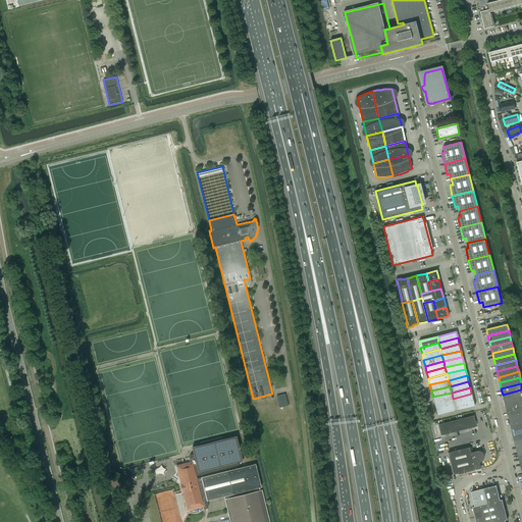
[(504,401),(521,396),(521,389),(503,395),(504,401)]
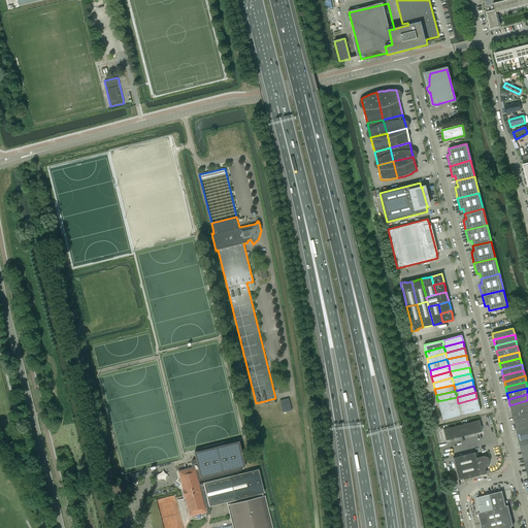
[(458,403),(457,397),(437,401),(439,407),(458,403)]
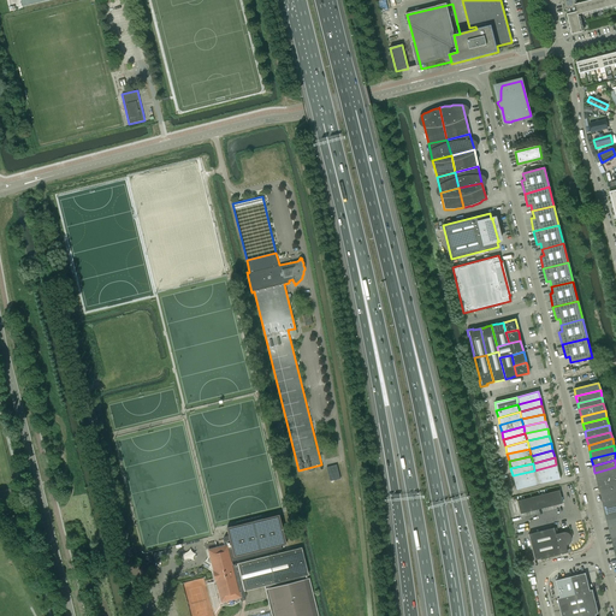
[(337,465),(326,467),(330,481),(341,479),(337,465)]
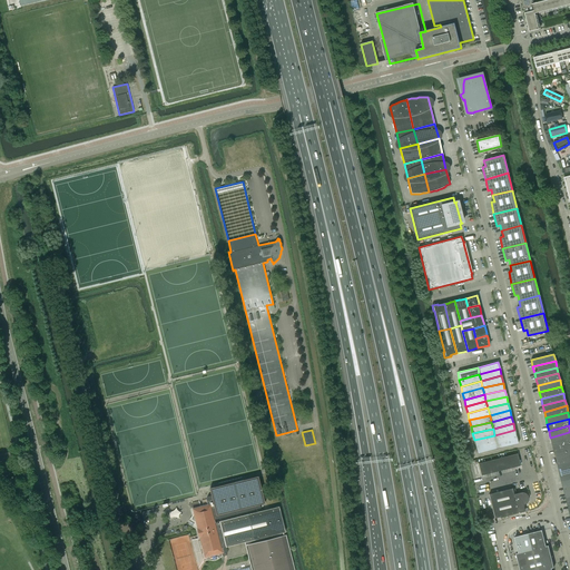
[(497,442),(517,436),(514,430),(494,435),(497,442)]
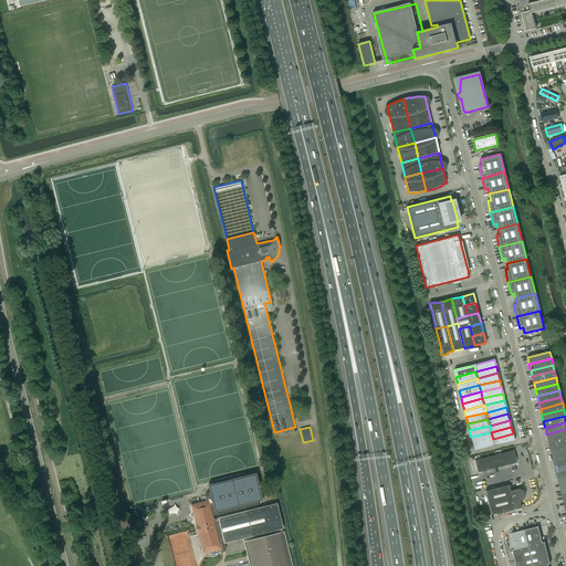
[(548,441),(565,436),(565,429),(546,435),(548,441)]
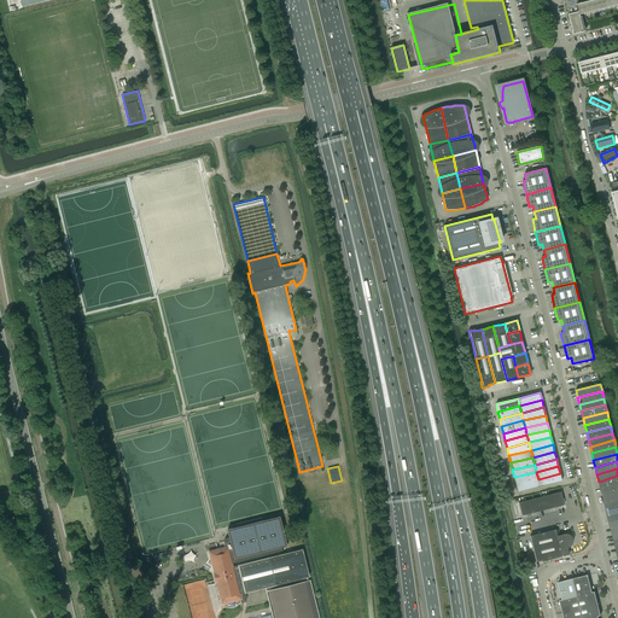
[(538,479),(536,472),(514,477),(516,484),(538,479)]
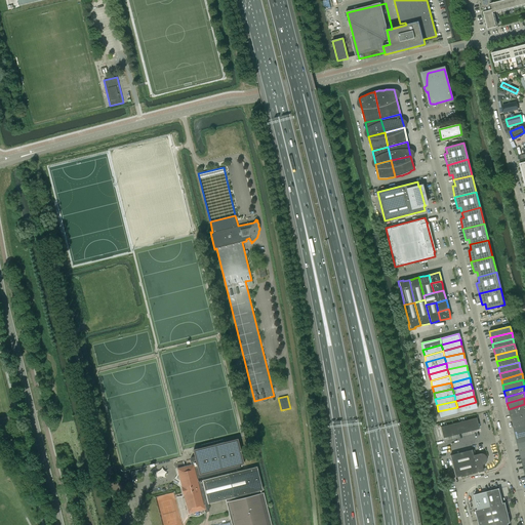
[(458,413),(477,408),(476,402),(457,407),(458,413)]
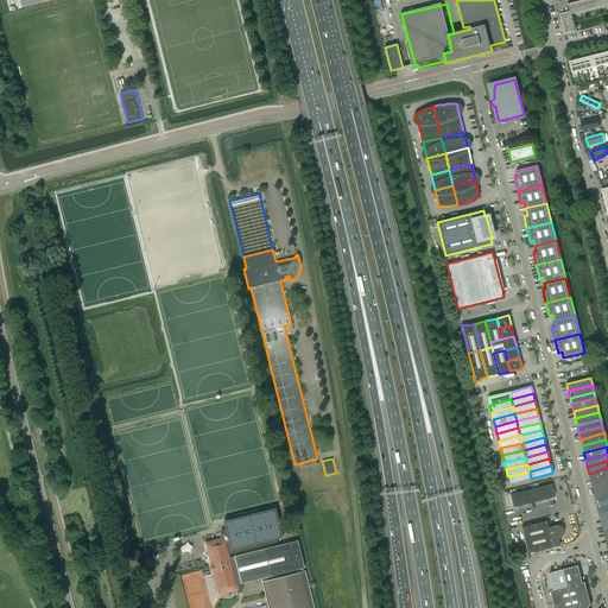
[(590,480),(607,475),(607,468),(589,474),(590,480)]
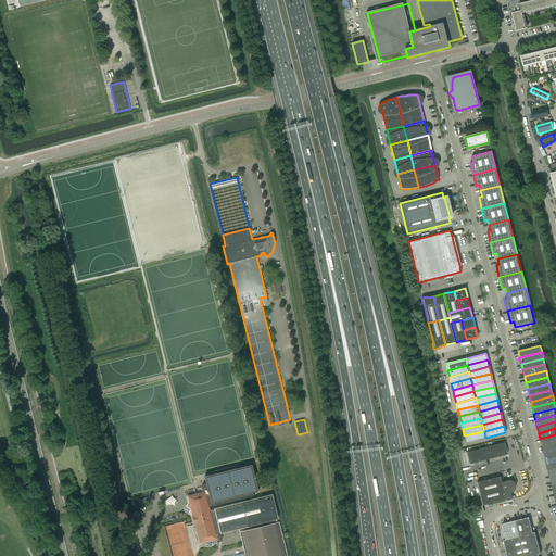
[(485,438),(484,431),(464,436),(466,443),(485,438)]
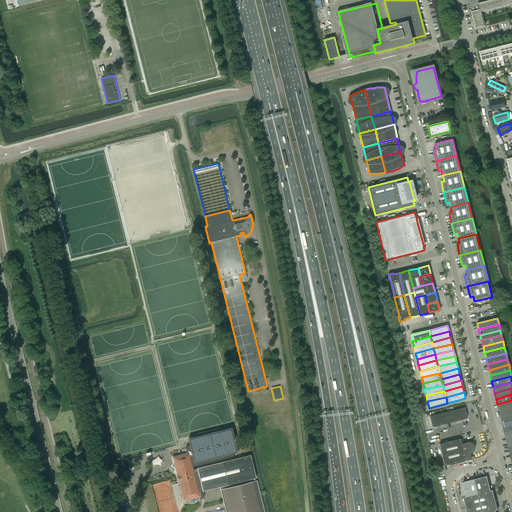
[(499,410),(511,406),(511,400),(497,404),(499,410)]
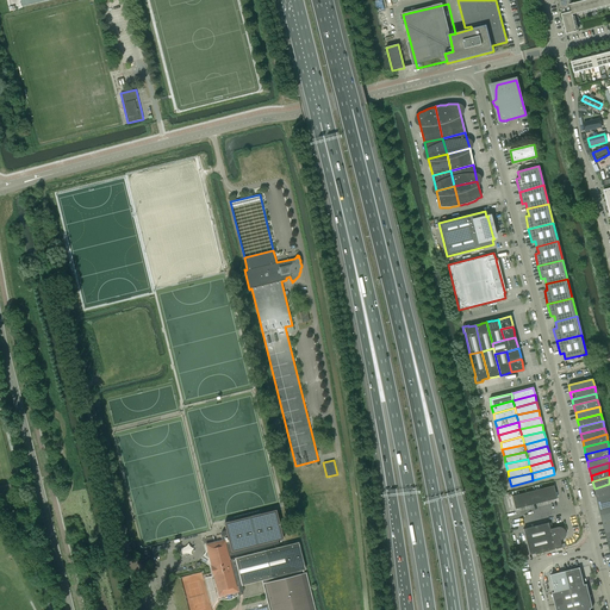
[(0,485),(0,492),(19,487),(17,480),(0,485)]
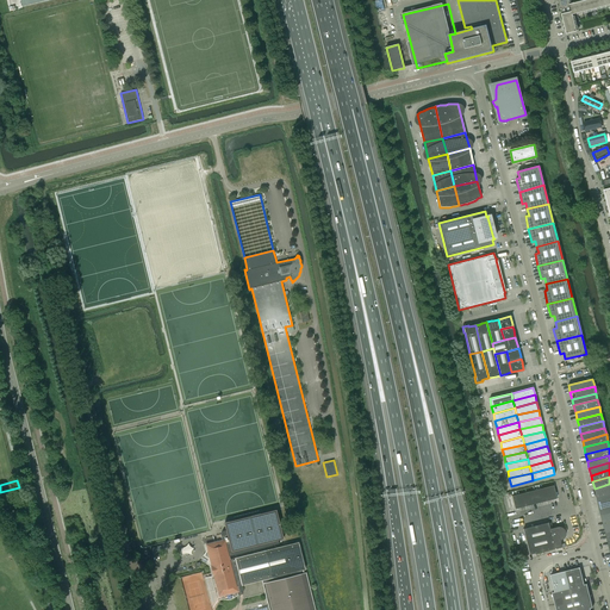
[(596,496),(609,492),(609,484),(595,489),(596,496)]
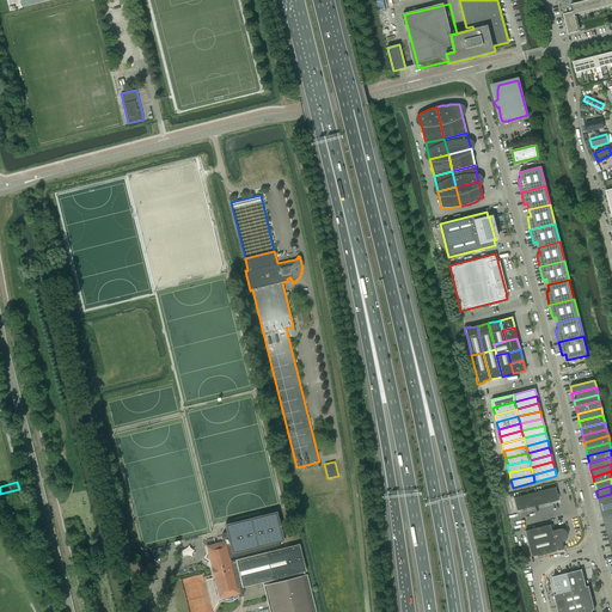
[(556,487),(514,496),(516,509),(560,500),(556,487)]
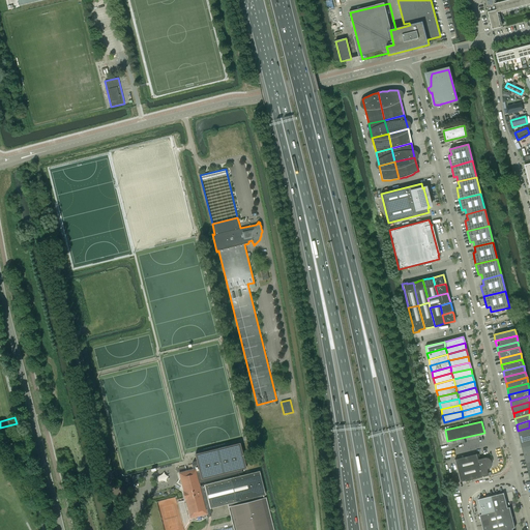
[(520,437),(529,434),(529,428),(518,431),(520,437)]
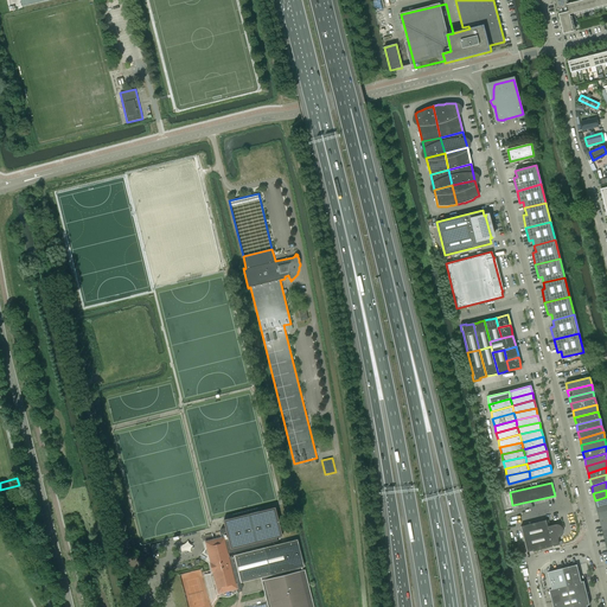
[(596,508),(606,504),(606,497),(595,500),(596,508)]
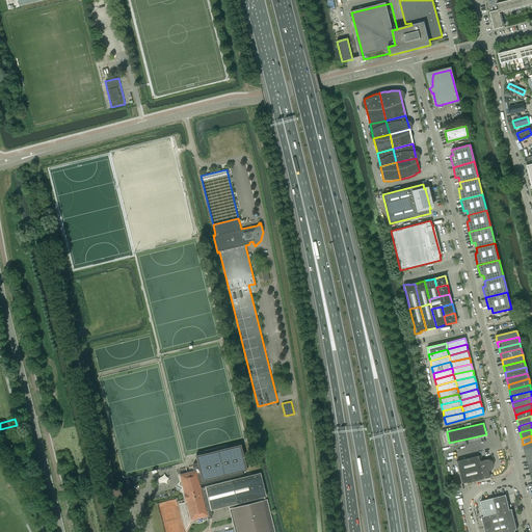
[(525,451),(531,448),(531,442),(523,445),(525,451)]
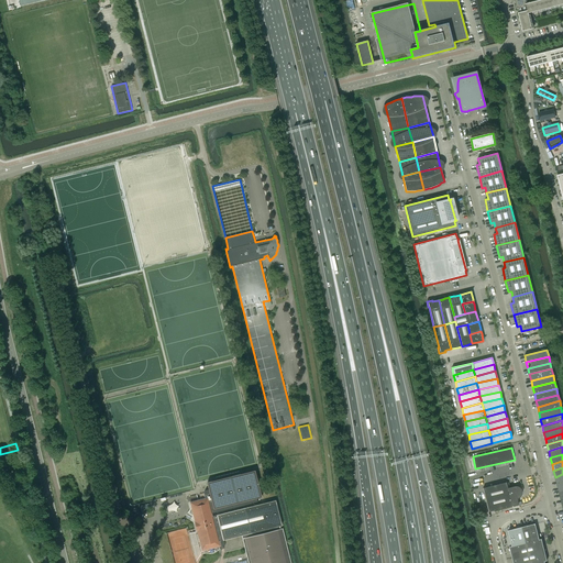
[(262,497),(255,471),(207,483),(209,489),(214,512),(257,501),(256,498),(262,497)]
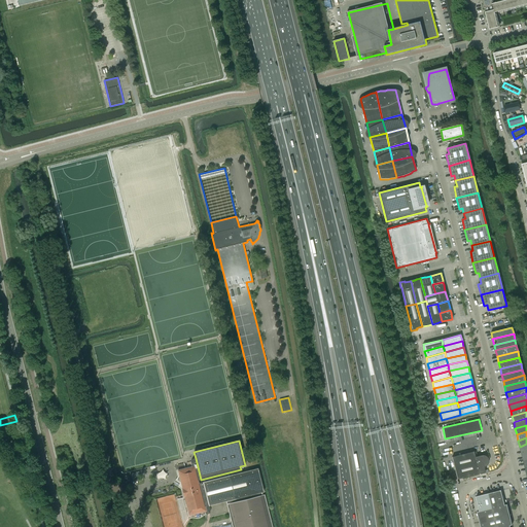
[(485,472),(484,466),(485,466),(486,466),(487,465),(487,464),(488,464),(488,463),(488,462),(489,462),(489,461),(489,460),(488,459),(488,458),(487,457),(487,456),(486,456),(485,455),(484,455),(483,455),(482,455),(481,455),(475,457),(473,451),(452,457),(457,479),(485,472)]
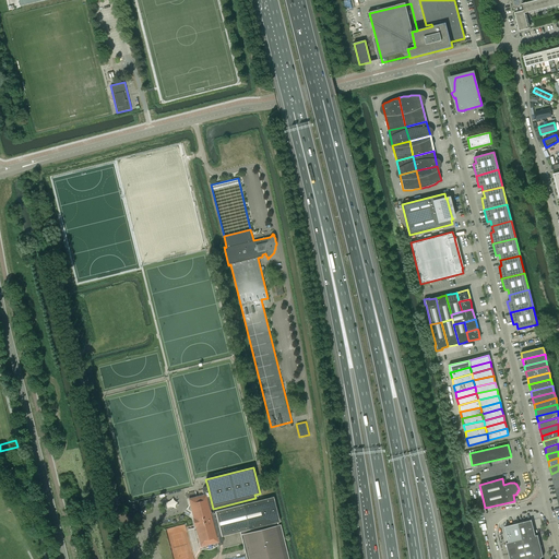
[(223,548),(242,543),(245,550),(246,558),(288,558),(281,524),(278,525),(277,522),(281,522),(273,497),(244,504),(211,512),(210,510),(213,509),(207,486),(203,487),(202,489),(203,495),(190,498),(191,504),(190,504),(188,509),(192,511),(193,511),(202,549),(204,548),(206,549),(207,549),(209,549),(211,549),(212,549),(213,548),(214,548),(215,547),(216,546),(222,544),(223,548)]
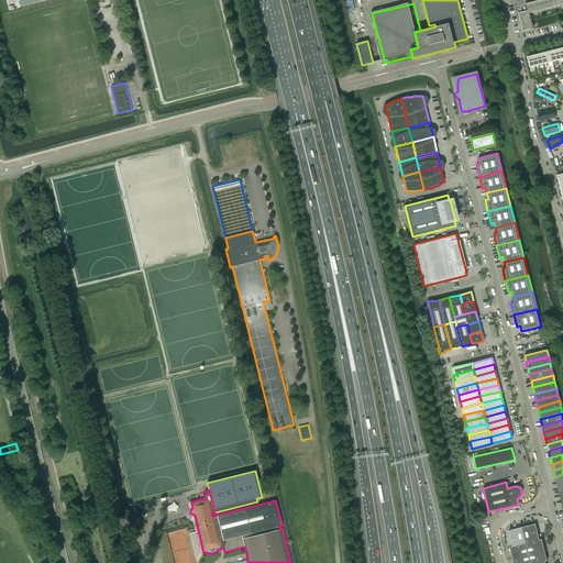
[(536,523),(534,523),(521,527),(526,543),(539,540),(536,523)]
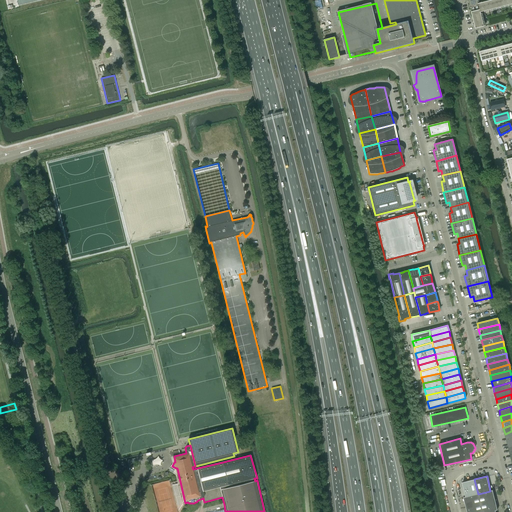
[(474,479),(463,482),(462,482),(466,497),(478,494),(474,479)]
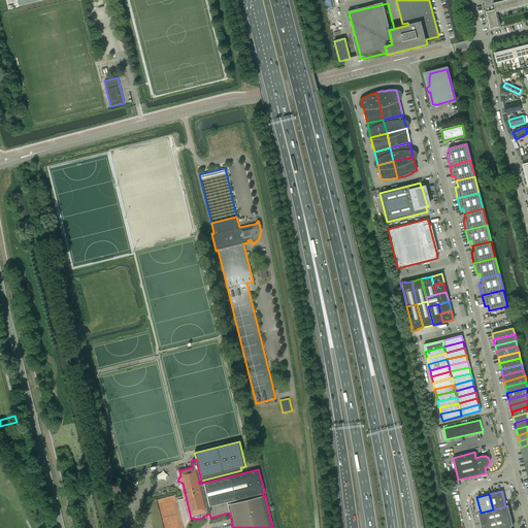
[(505,506),(493,509),(495,520),(510,516),(508,505),(505,506)]
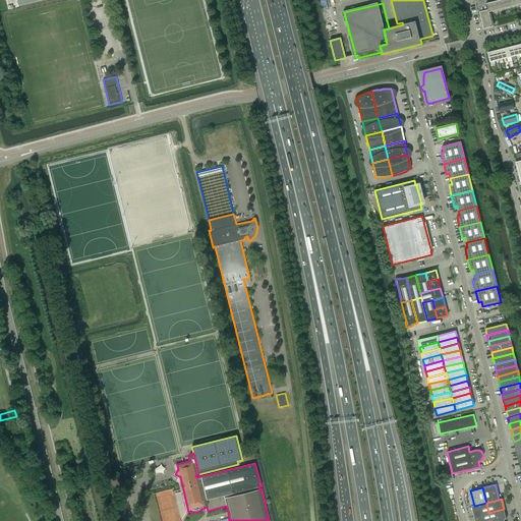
[(486,503),(474,506),(471,506),(474,516),(488,513),(486,503)]
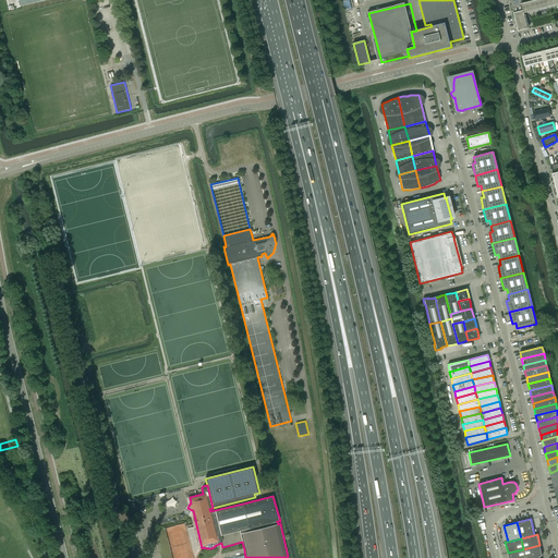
[(540,545),(523,549),(525,557),(532,557),(540,556),(543,556),(540,545)]
